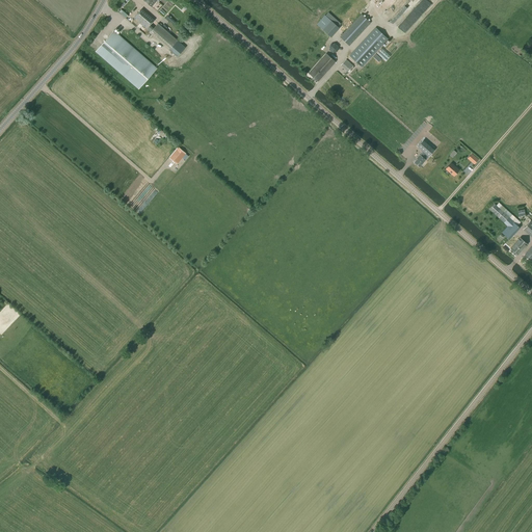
[(145,30),(154,21),(141,9),(133,19),(145,30)]
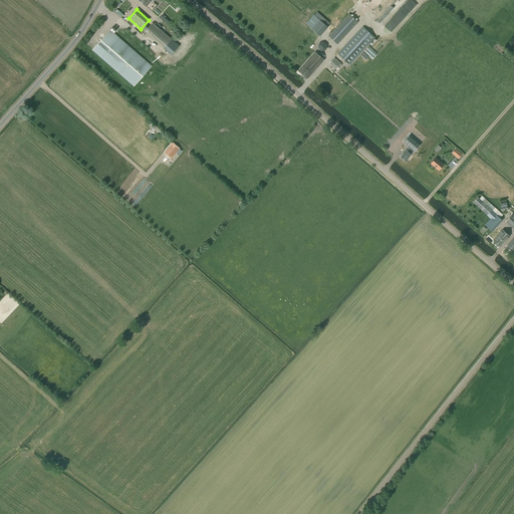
[(337,44),(358,22),(349,14),(328,36),(337,44)]
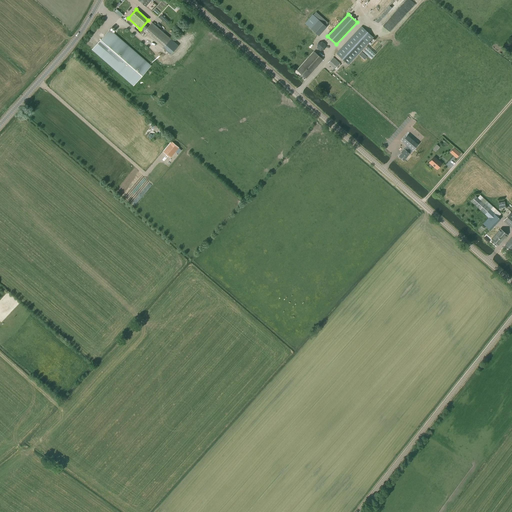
[(316,18),(312,15),(305,23),(319,36),(326,27),(318,20),(316,18)]
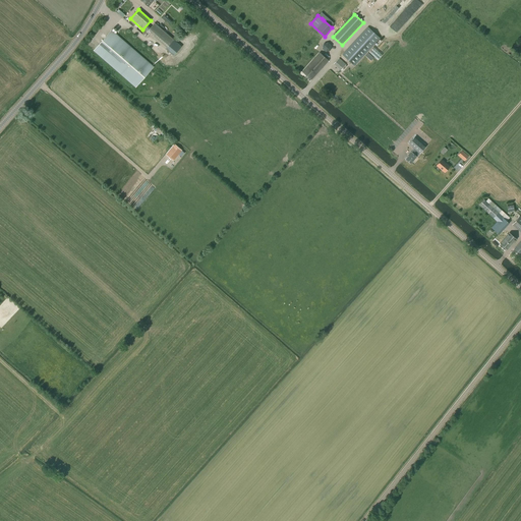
[(167,50),(175,41),(155,23),(147,33),(167,50)]
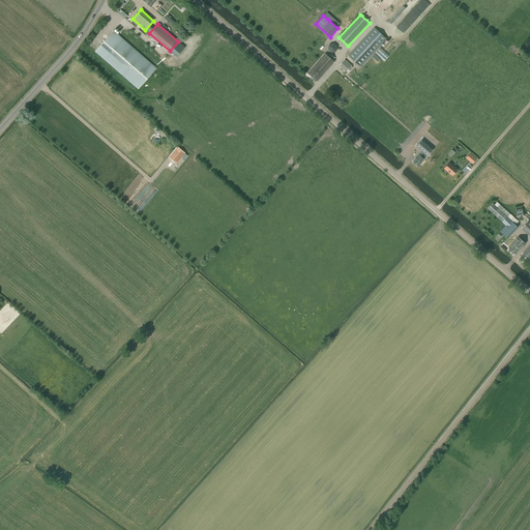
[(360,66),(386,39),(374,28),(349,56),(360,66)]
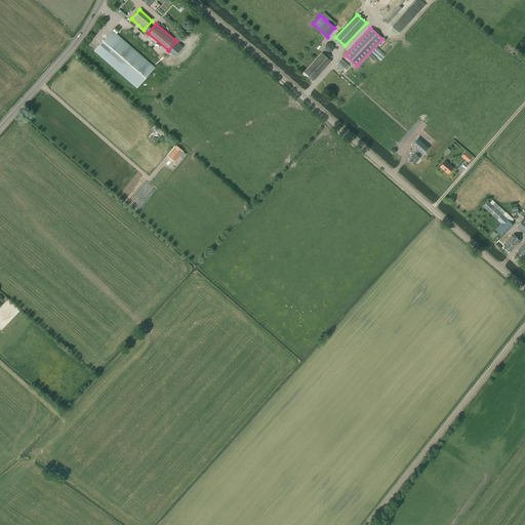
[(136,89),(155,68),(113,31),(94,51),(136,89)]
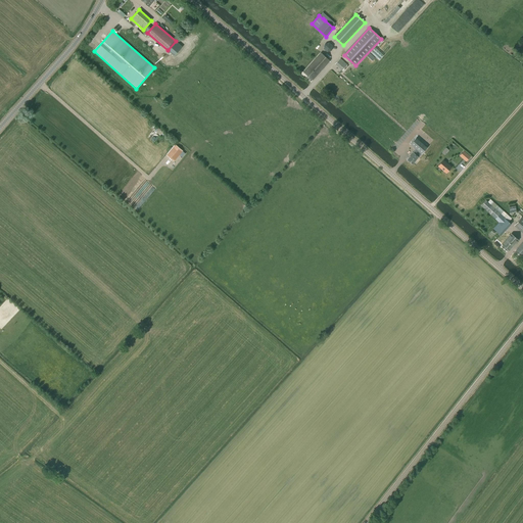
[(327,52),(332,51),(333,46),(329,43),(324,44),(324,49),(327,52)]
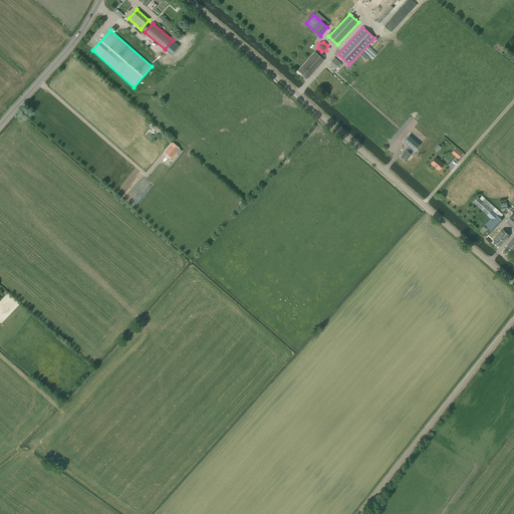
[(307,78),(309,76),(323,60),(315,52),(299,70),(307,78)]
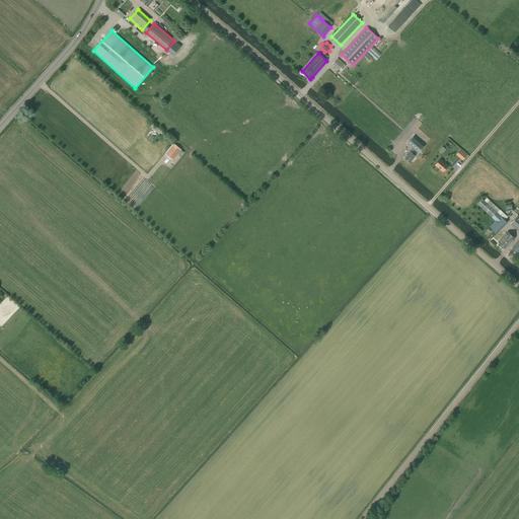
[(369,61),(372,58),(367,53),(364,56),(369,61)]
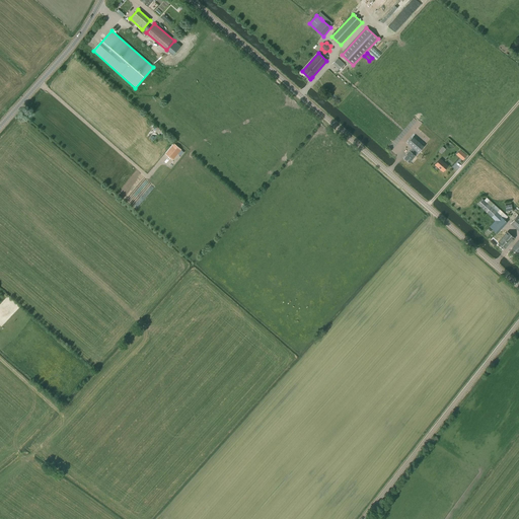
[(340,70),(345,65),(338,59),(332,64),(340,70)]
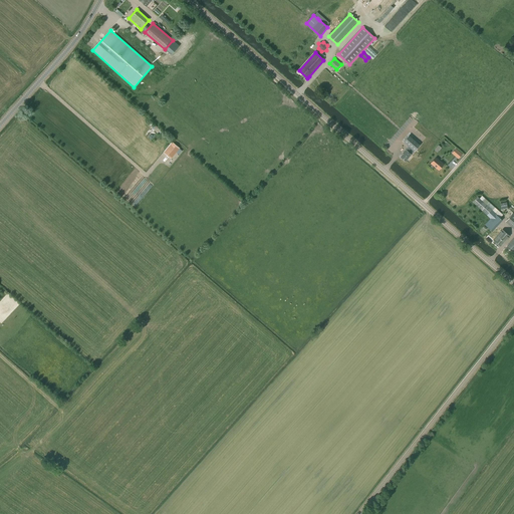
[(406,162),(414,152),(420,145),(410,136),(404,143),(409,147),(403,154),(404,154),(401,157),(403,159),(403,160),(404,161),(405,161),(406,162)]
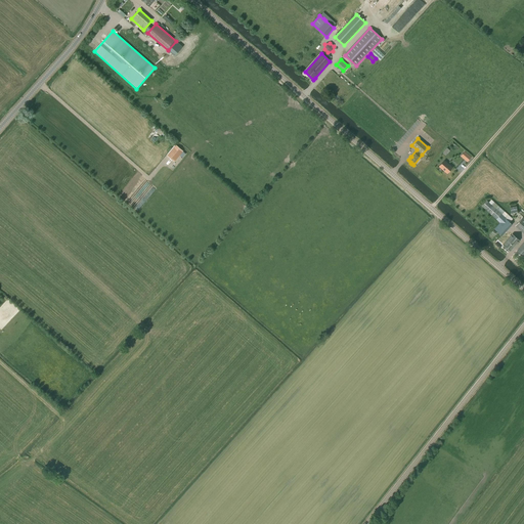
[(174,162),(183,151),(176,145),(167,156),(174,162)]
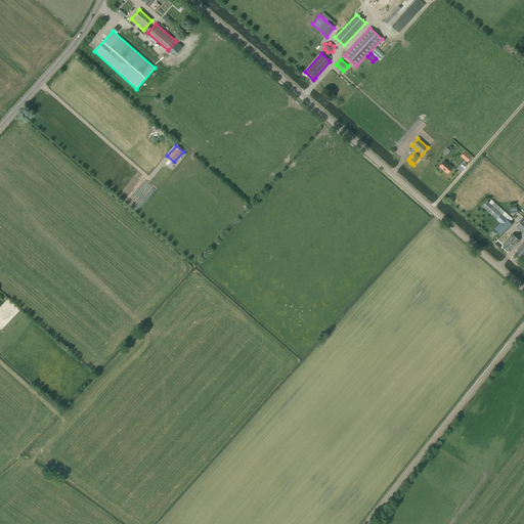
[(465,151),(461,156),(467,162),(471,157),(465,151)]
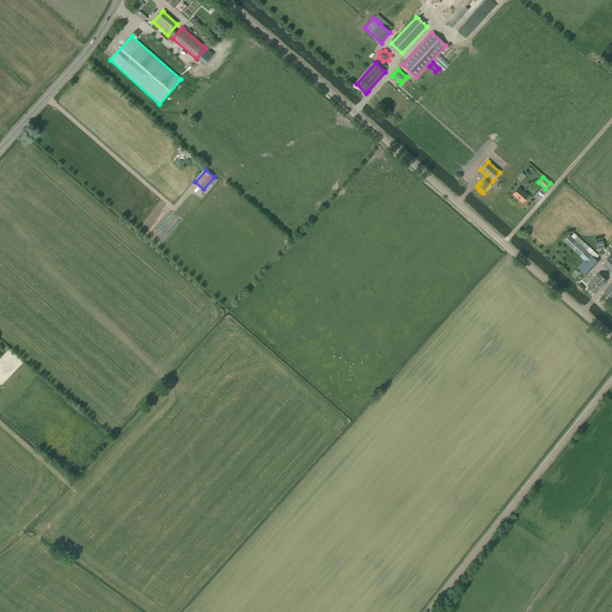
[(522,203),(528,196),(519,188),(513,195),(522,203)]
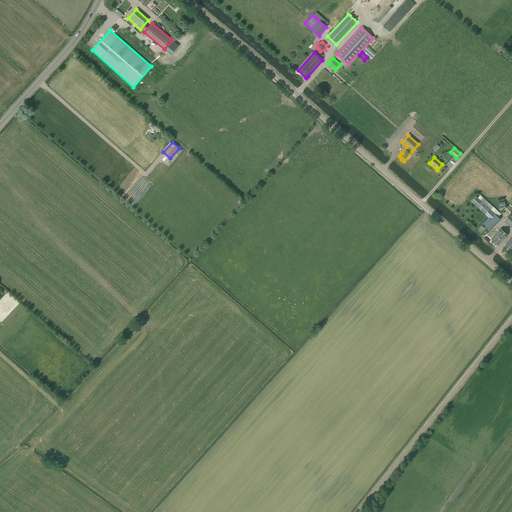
[(481,201),(476,196),(471,201),(489,218),(483,224),(490,231),(500,220),(498,218),(501,214),(483,198),(481,201)]
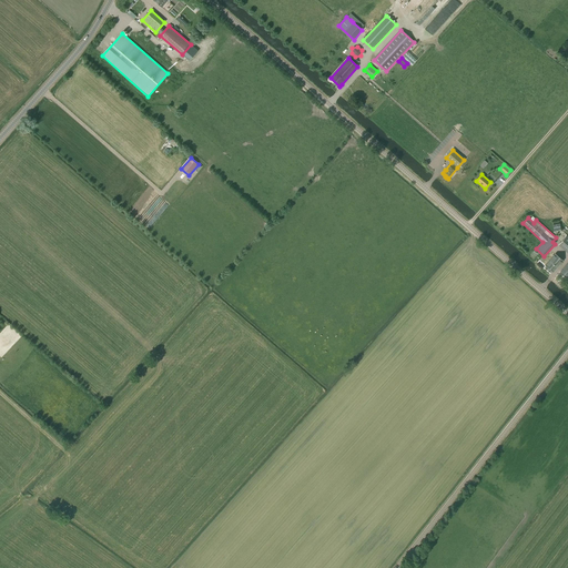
[(554,272),(563,261),(555,254),(545,265),(554,272)]
